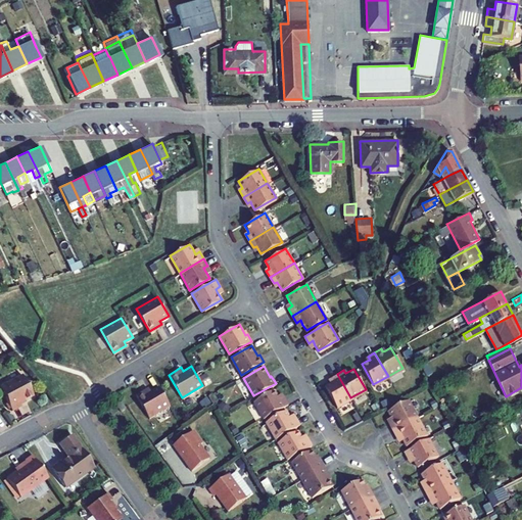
[(18,400),(33,393),(21,372),(0,382),(0,387),(11,409),(20,404),(18,400)]
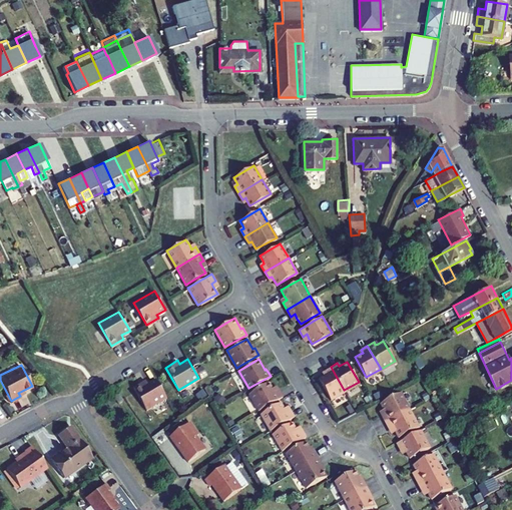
[(330,399),(344,390),(331,367),(324,371),(326,374),(324,375),(318,378),(330,399)]
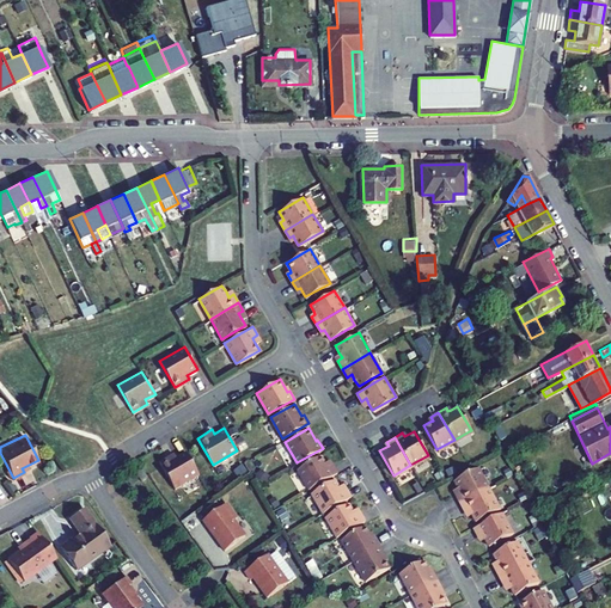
[(173,487),(199,473),(185,450),(176,456),(173,452),(158,460),(173,487)]
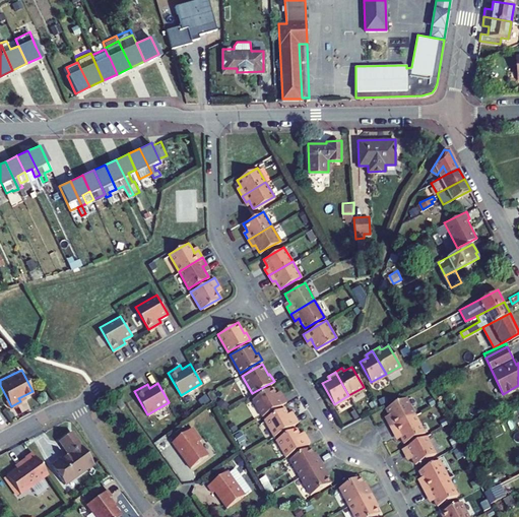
[(271,386),(252,398),(262,415),(285,401),(281,394),(277,396),(275,392),(271,386)]
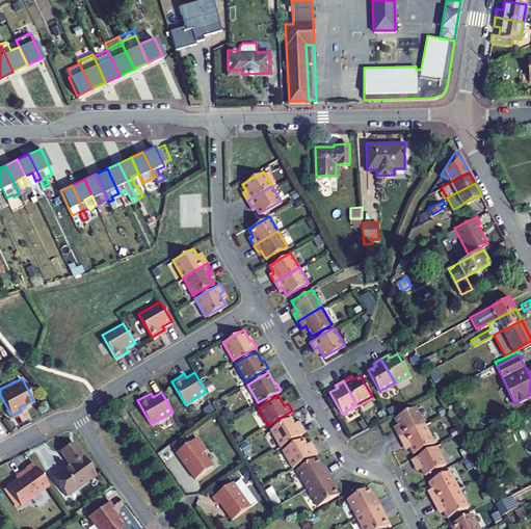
[(116,408),(123,417),(128,414),(122,404),(116,408)]
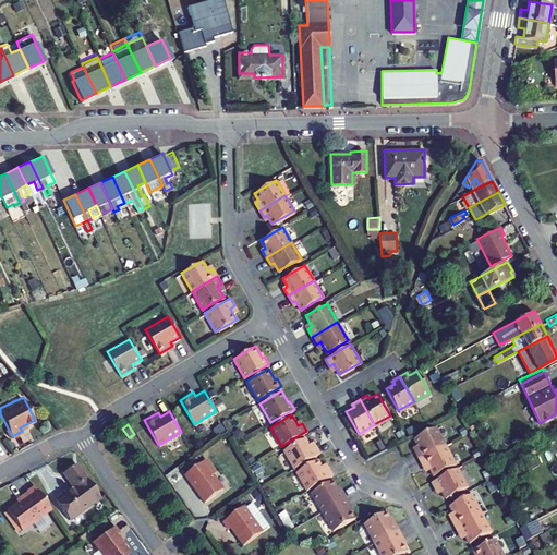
[(419,458),(445,444),(435,425),(413,437),(416,443),(420,448),(415,450),(419,458)]
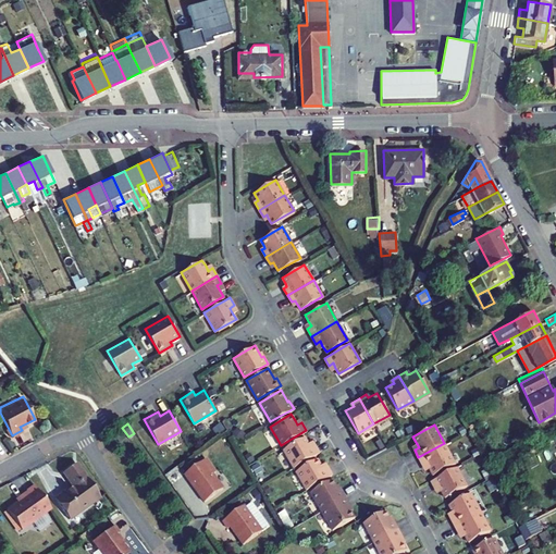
[(304,435),(283,448),(293,466),(319,452),(314,444),(310,446),(307,442),(304,435)]
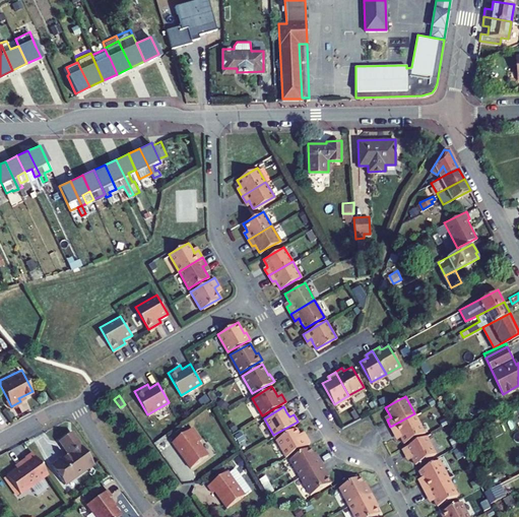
[(414,413),(390,427),(394,434),(398,432),(400,436),(403,442),(424,431),(414,413)]
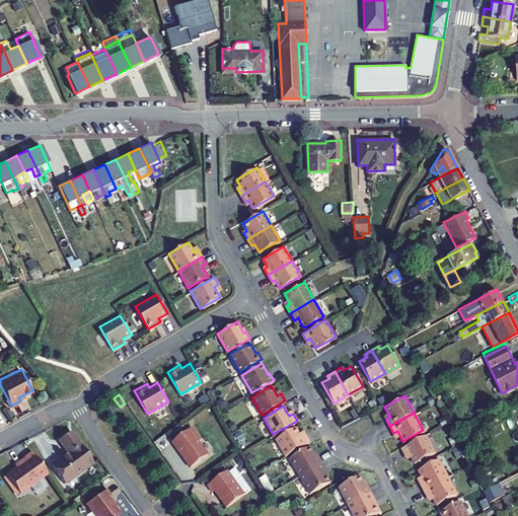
[(190,465),(207,453),(198,440),(200,438),(192,426),(171,440),(190,465)]
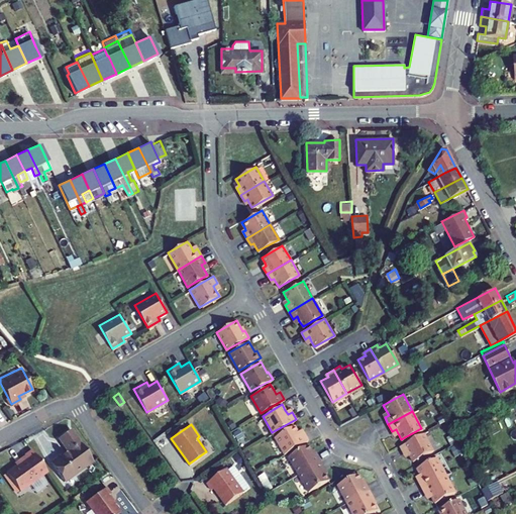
[(294,424),(274,435),(284,452),(307,439),(303,432),(299,434),(297,430),(294,424)]
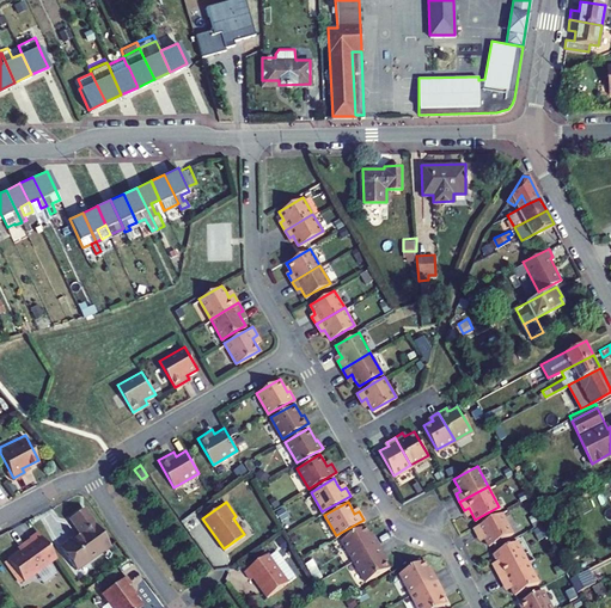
[(74,567),(109,542),(81,505),(68,515),(79,530),(59,546),(74,567)]
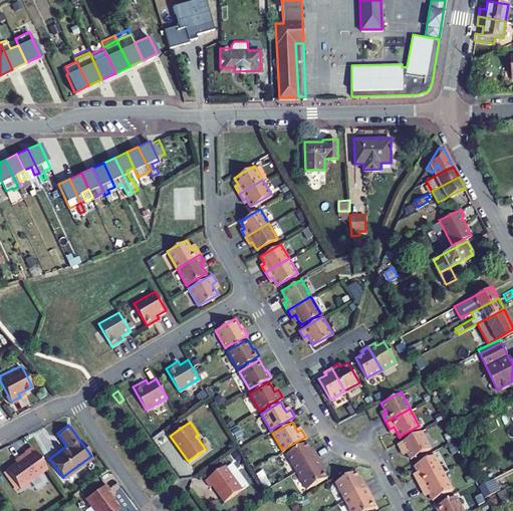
[(421,430),(397,442),(401,449),(405,447),(407,452),(410,458),(430,447),(421,430)]
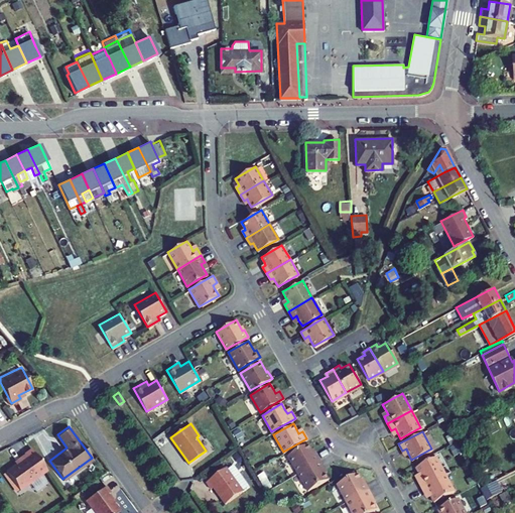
[(313,453),(307,442),(286,454),(297,472),(318,459),(314,453),(313,453)]
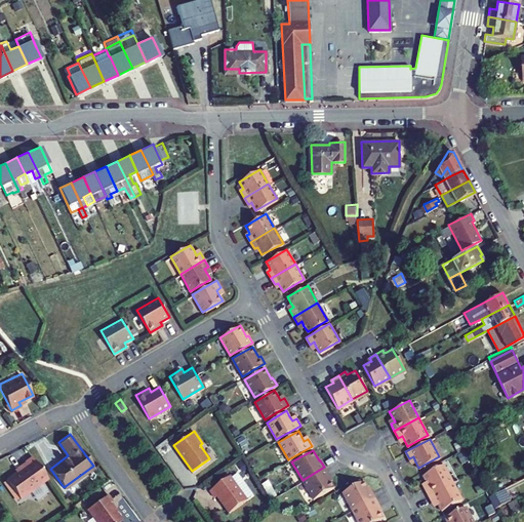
[(27,463),(5,478),(19,497),(47,477),(31,454),(24,459),(27,463)]
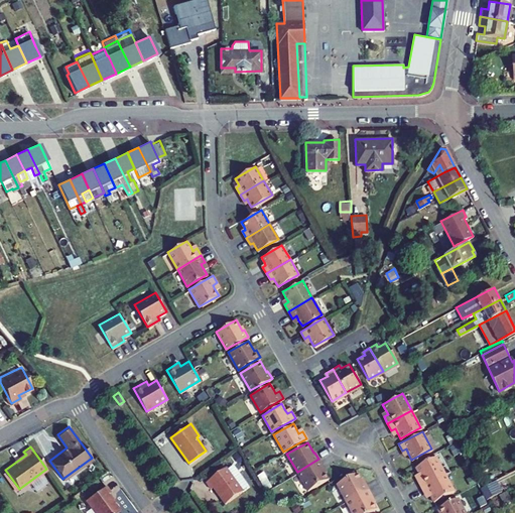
[(420,485),(444,473),(435,456),(415,466),(418,472),(420,476),(416,478),(420,485)]
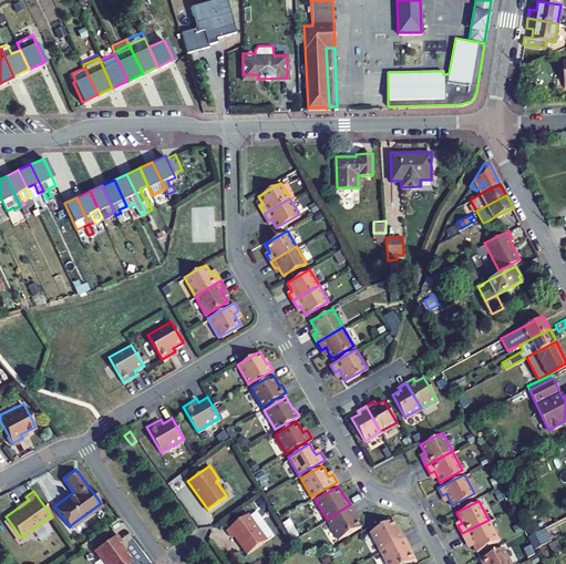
[(327,519),(338,537),(360,525),(353,513),(354,512),(350,504),(327,519)]
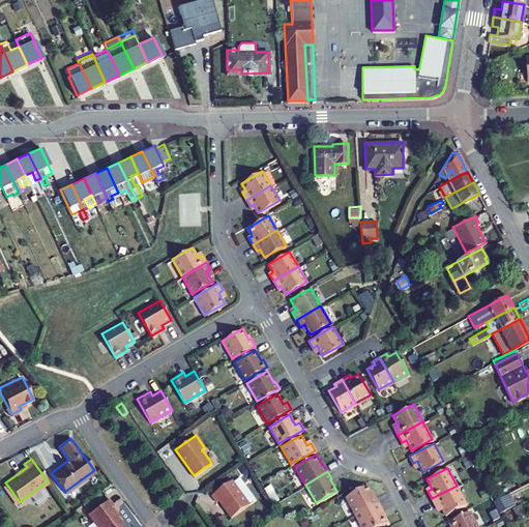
[(232,480),(240,492),(246,487),(238,476),(232,480)]
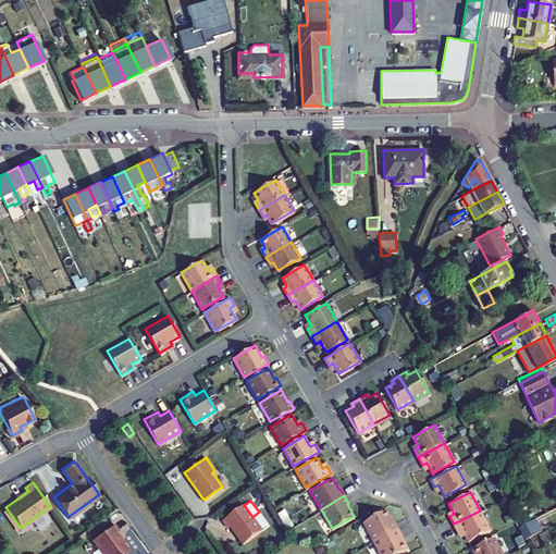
[(230,525),(243,542),(261,529),(260,528),(266,525),(266,521),(259,512),(252,517),(244,505),(243,503),(222,518),(227,526),(230,525)]
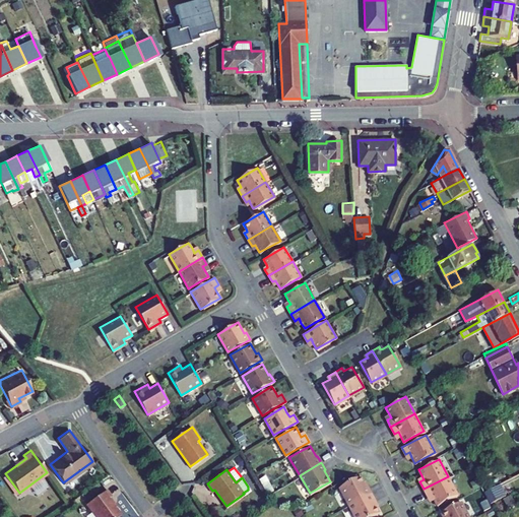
[(366,486),(360,475),(338,486),(348,504),(371,493),(367,486),(366,486)]
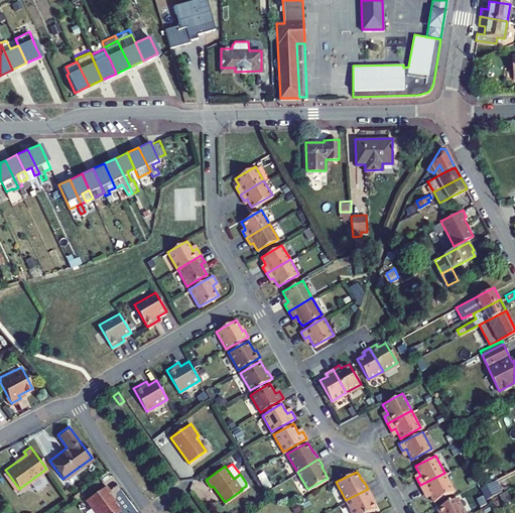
[(444,473),(420,485),(424,492),(428,490),(430,495),(433,500),(454,490),(444,473)]
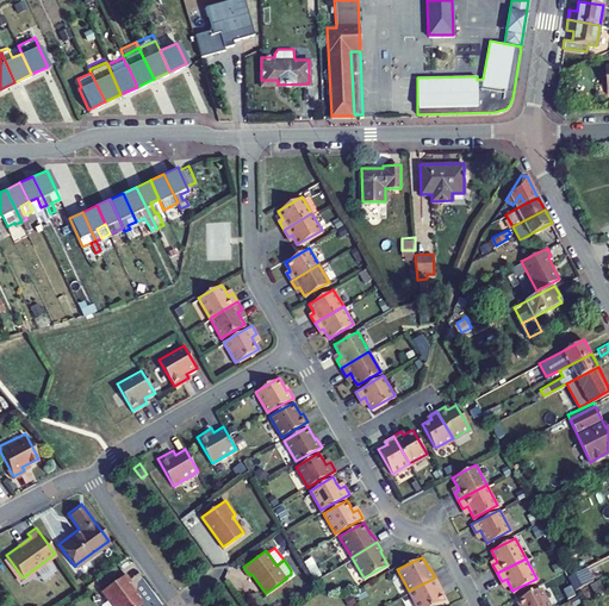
[(567,575),(575,588),(592,579),(585,566),(567,575)]
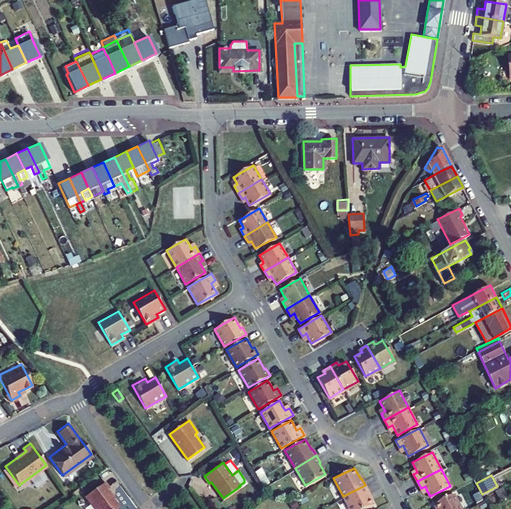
[(112,508),(118,505),(106,488),(108,487),(103,480),(84,494),(94,508),(112,508)]
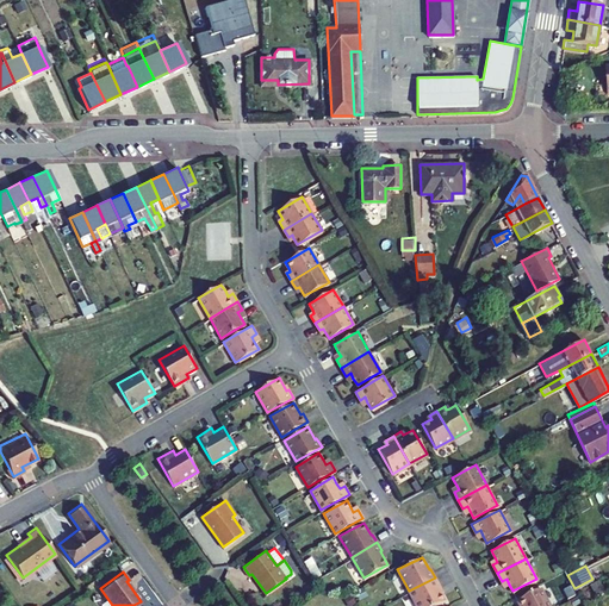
[(409,591),(416,605),(432,605),(445,599),(437,586),(439,586),(435,578),(409,591)]
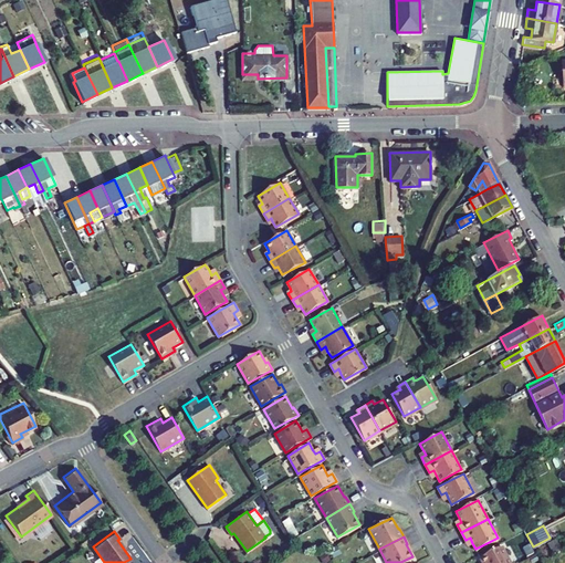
[(511,562),(501,544),(480,556),(483,562),(482,562),(511,562)]
